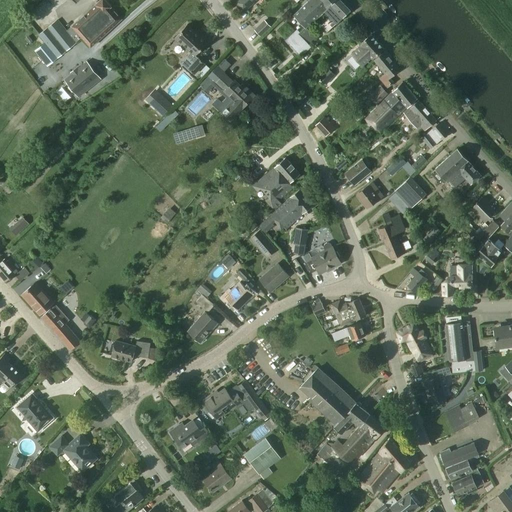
[(91,46),(122,19),(111,7),(111,6),(105,0),(100,0),(96,4),(96,5),(68,30),(77,41),(82,36),(91,46)]
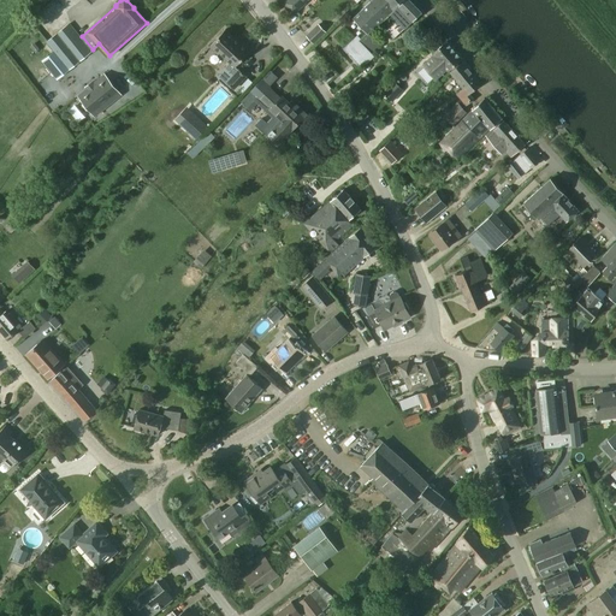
[(308,0),(285,0),(283,3),(294,15),(308,0)]
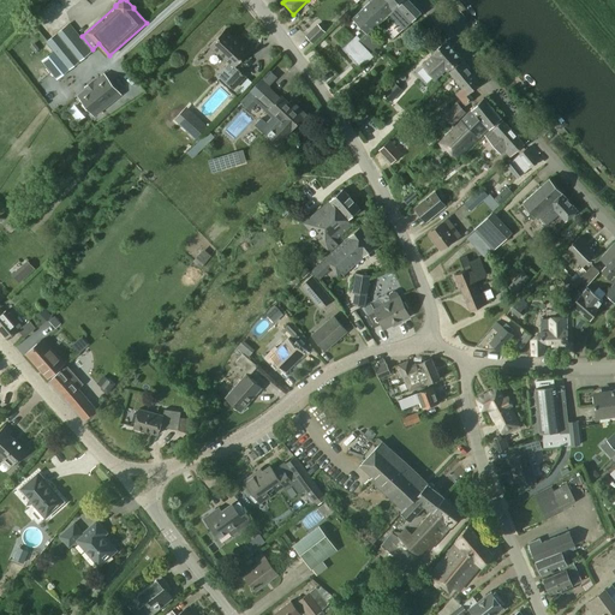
[(368,34),(390,12),(402,0),(372,0),(352,18),(368,34)]
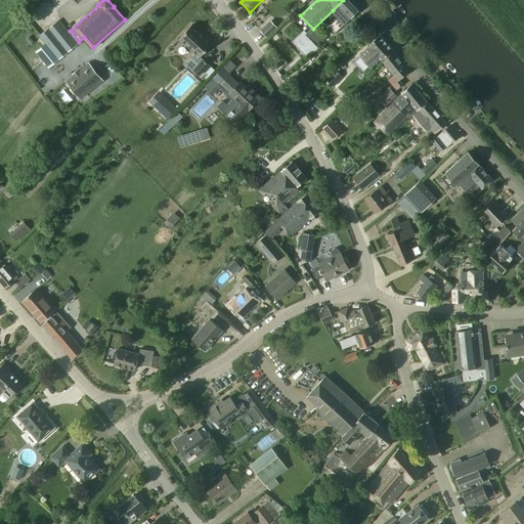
[(358,10),(349,0),(343,0),(333,10),(338,16),(332,23),(328,27),(335,33),(358,10)]
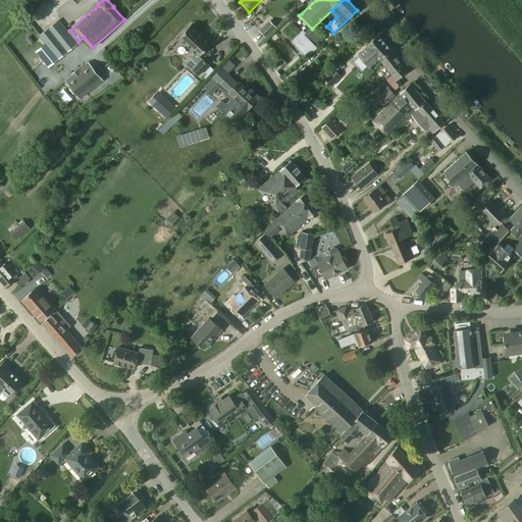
[(58,19),(40,36),(47,44),(36,53),(47,67),(58,58),(77,43),(58,19)]
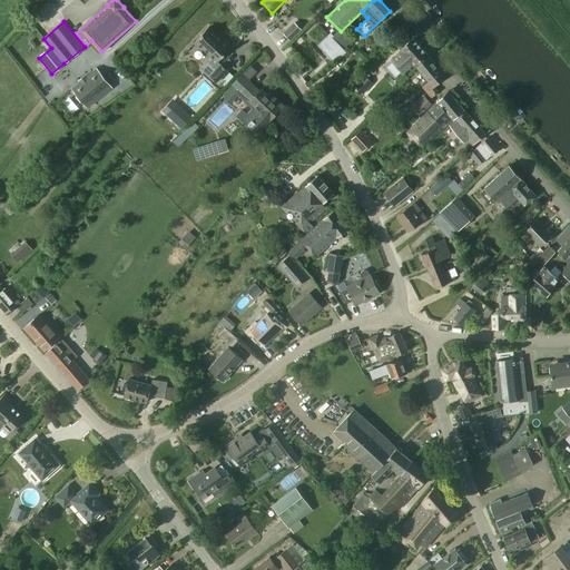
[(295,23),(283,33),(290,40),(301,29),(295,23)]
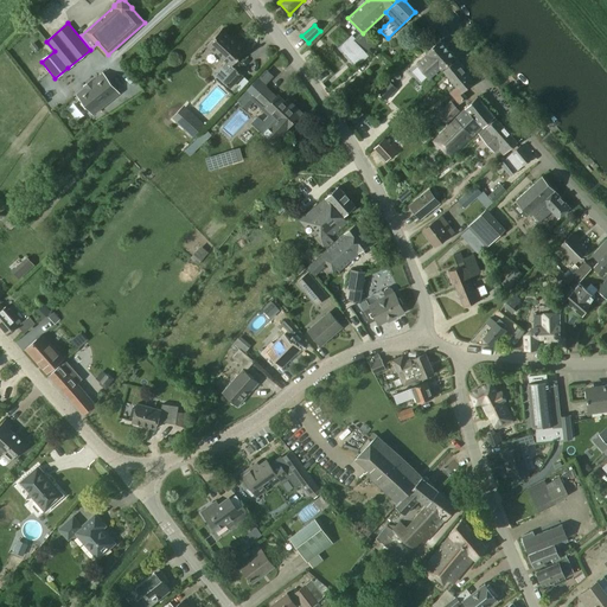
[(231,65),(247,49),(237,40),(236,42),(222,29),(208,44),(227,62),(222,66),(230,74),(223,81),(230,88),(242,75),(235,68),(234,69),(231,65)]
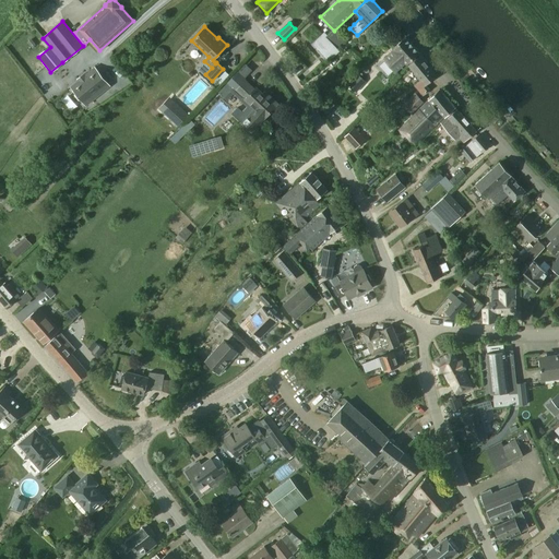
[(334,31),(319,45),(332,59),(341,51),(337,48),(344,42),(334,31)]
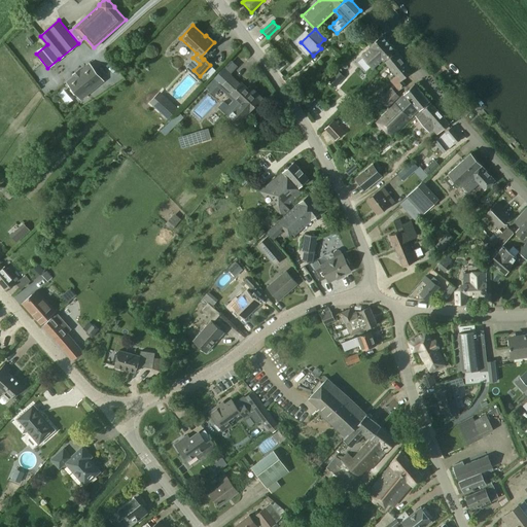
[(372,46),(364,53),(361,57),(373,69),(383,60),(383,61),(395,49),(382,36),(371,45),(372,46)]
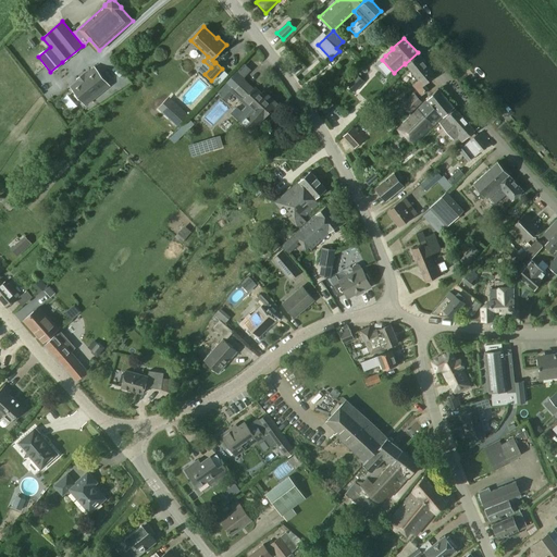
[(424,85),(435,75),(419,56),(408,64),(420,79),(413,85),(422,95),(429,89),(424,85)]
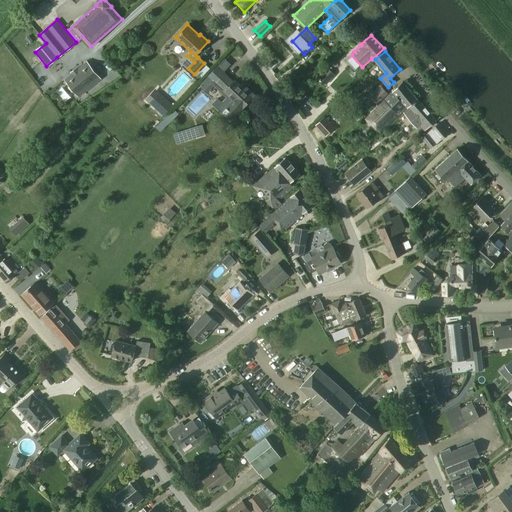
[(87,62),(65,80),(79,97),(101,79),(87,62)]
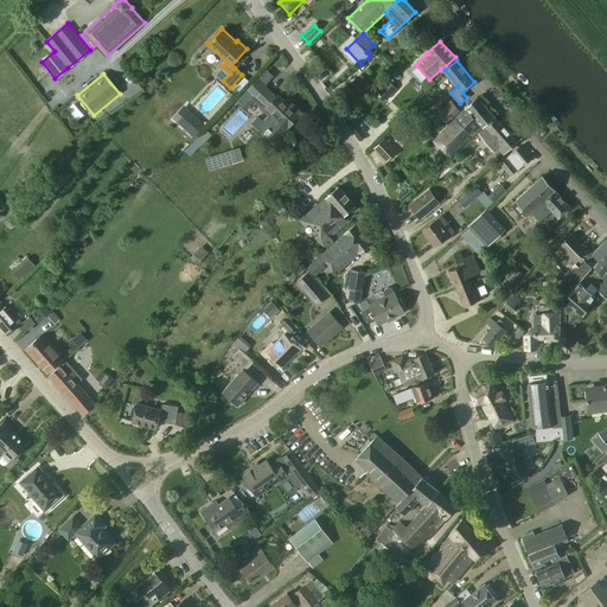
[(257,78),(237,101),(243,107),(253,96),(270,112),(263,119),(259,114),(250,122),(262,133),(261,134),(274,145),(289,128),(288,127),(300,115),(279,95),(278,97),(257,78)]
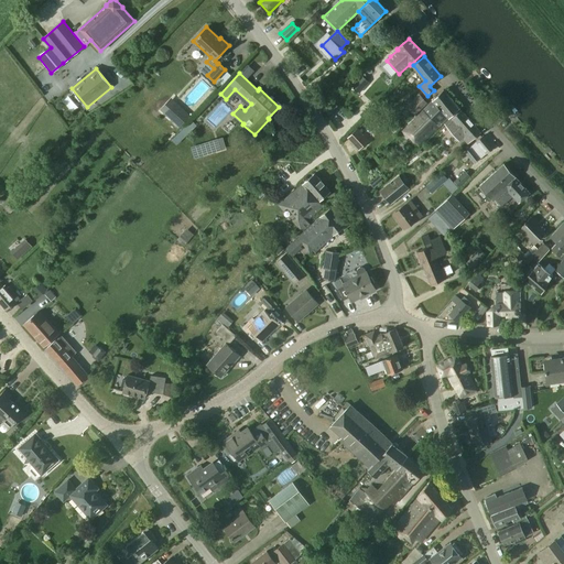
[(360,93),(369,83),(360,75),(351,85),(360,93)]
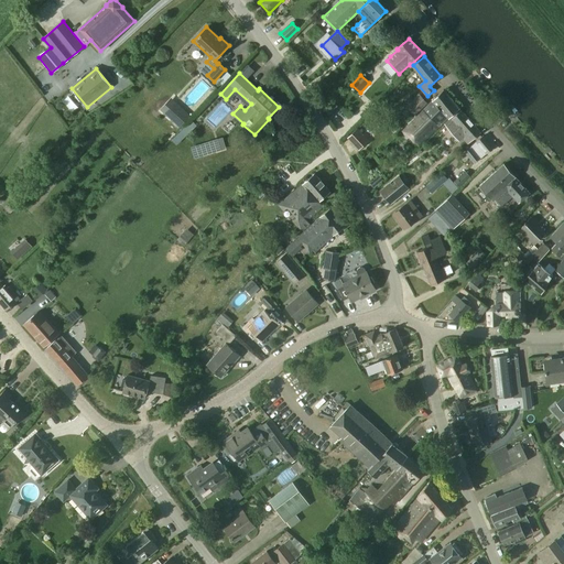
[(411,122),(409,125),(401,132),(407,139),(410,137),(419,147),(424,141),(423,141),(459,108),(444,90),(438,96),(411,122)]
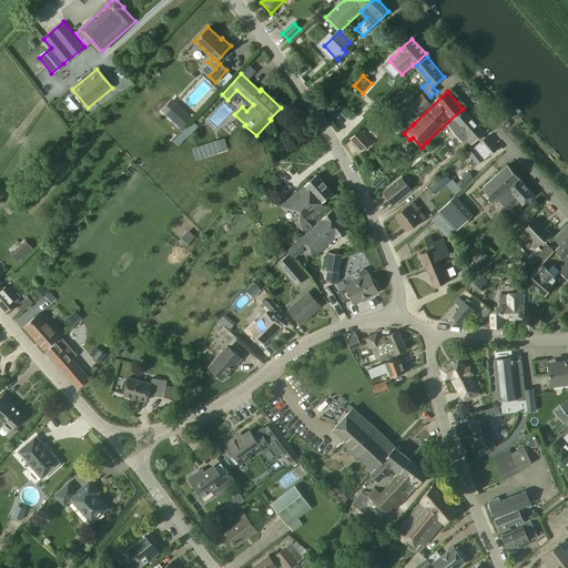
[(417,117),(430,104),(423,97),(414,104),(411,101),(406,104),(417,117)]
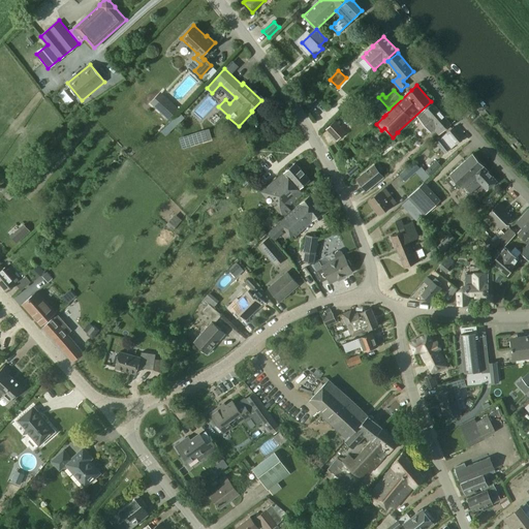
[(179,109),(164,96),(154,106),(168,120),(179,109)]
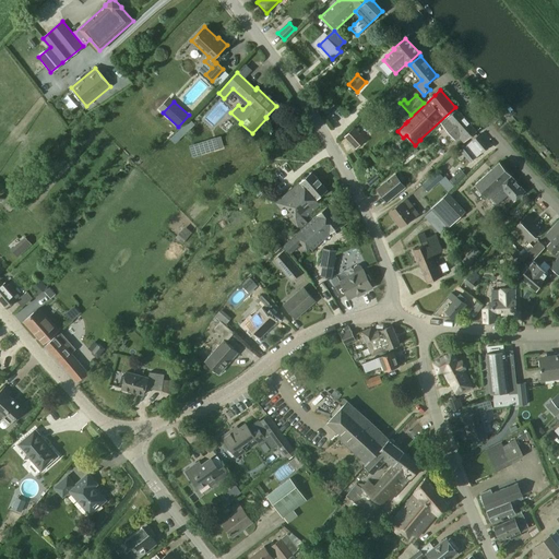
[(331,102),(323,110),(329,115),(336,107),(331,102)]
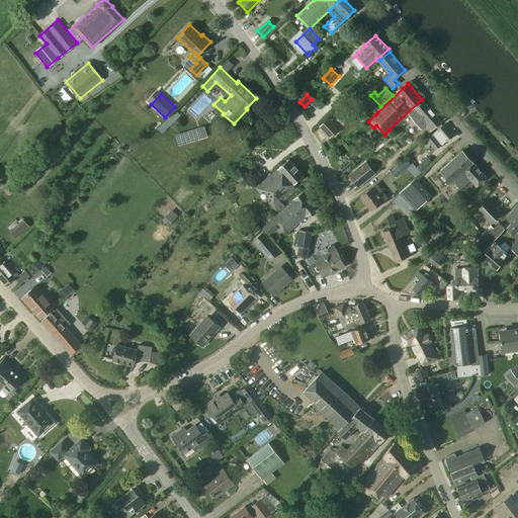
[(430,132),(442,121),(423,101),(409,114),(422,128),(425,126),(430,132)]
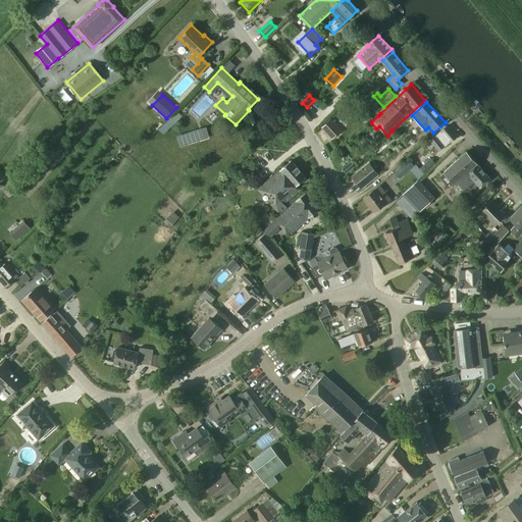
[(321,128),(331,140),(344,128),(338,123),(336,124),(331,119),(321,128)]
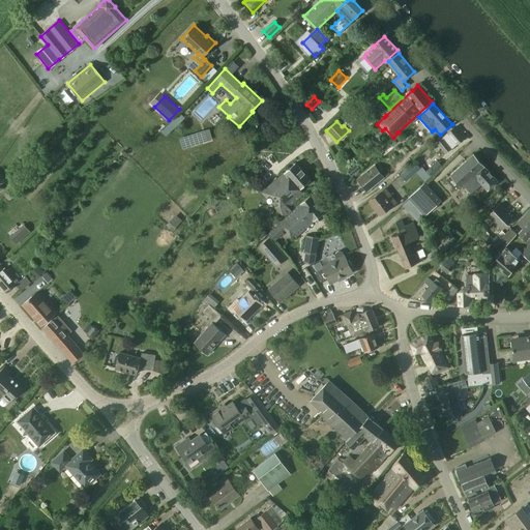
[(450,150),(465,139),(455,127),(441,140),(437,143),(446,154),(449,151),(450,150)]
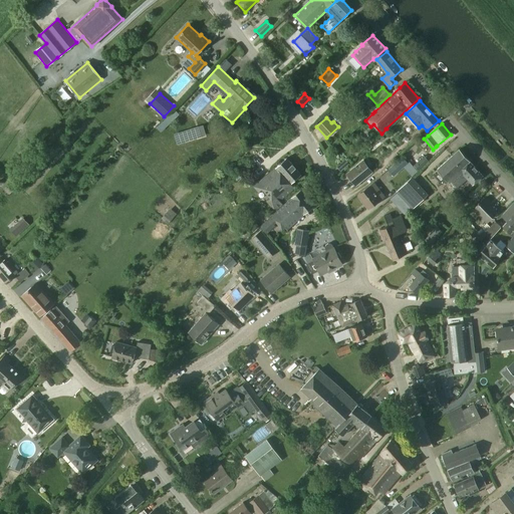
[(194,130),(178,135),(180,143),(196,138),(194,130)]
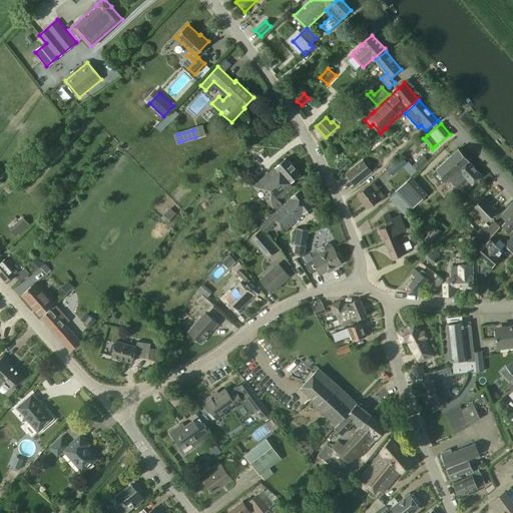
[(450,181),(456,188),(467,178),(472,184),(482,175),(459,149),(437,168),(438,169),(433,173),(441,183),(446,179),(448,182),(450,181)]
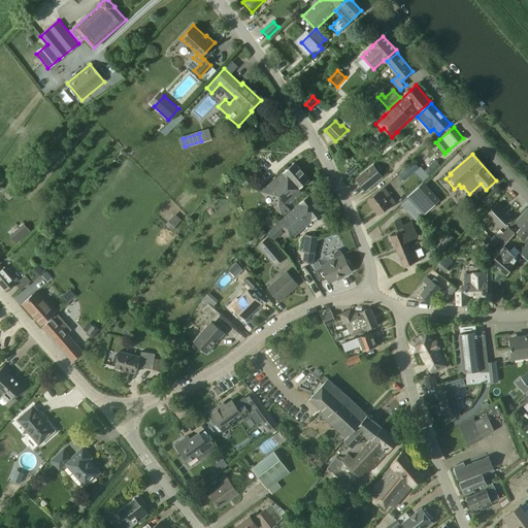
[(430,175),(440,166),(436,160),(425,169),(430,175)]
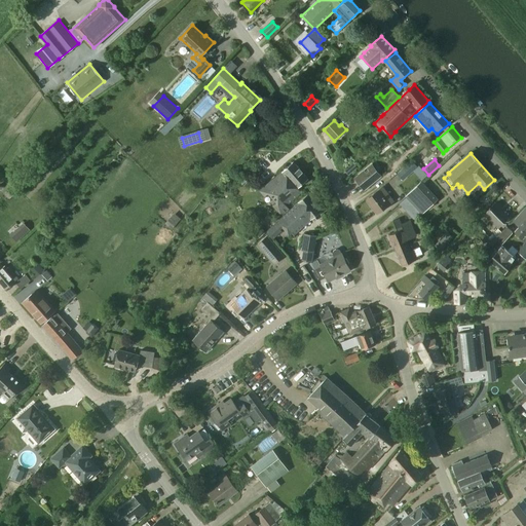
[(403,181),(418,167),(412,160),(397,174),(403,181)]
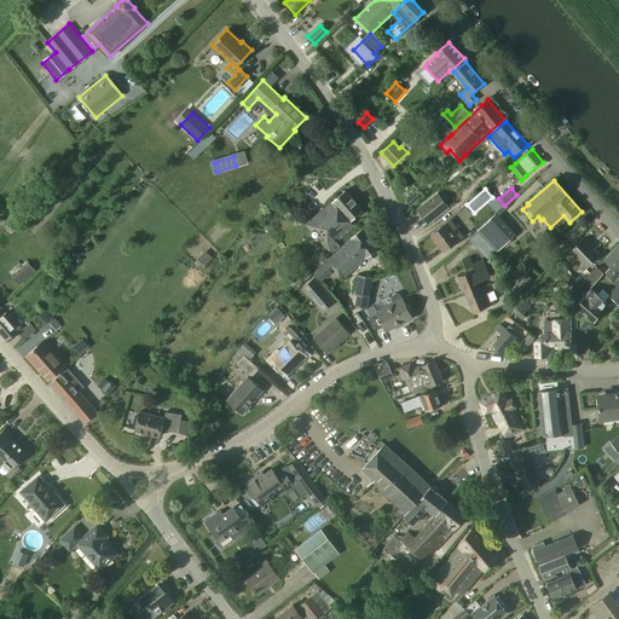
[(306,225),(311,231),(316,229),(325,239),(322,242),(331,254),(340,247),(336,243),(354,226),(350,221),(363,210),(346,191),(306,225)]
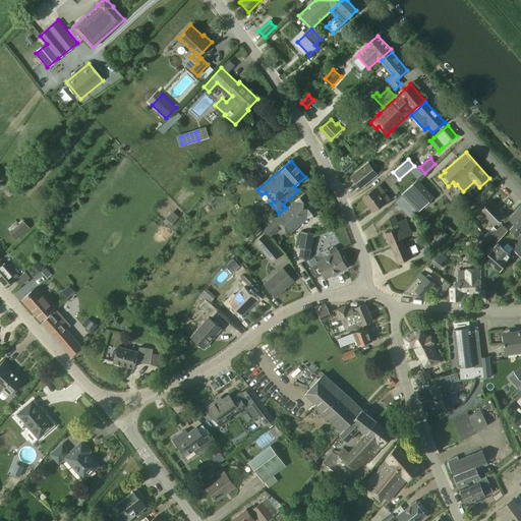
[(367,165),(352,177),(360,187),(375,175),(367,165)]
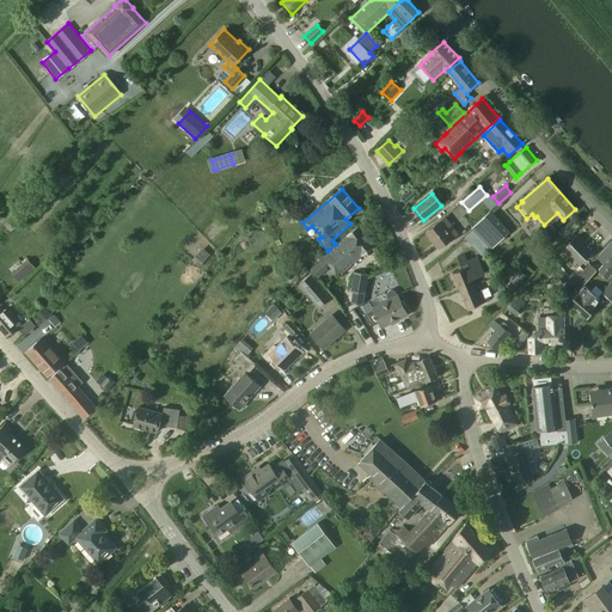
[(490,213),(471,228),(472,231),(473,230),(490,248),(491,249),(508,234),(490,213)]
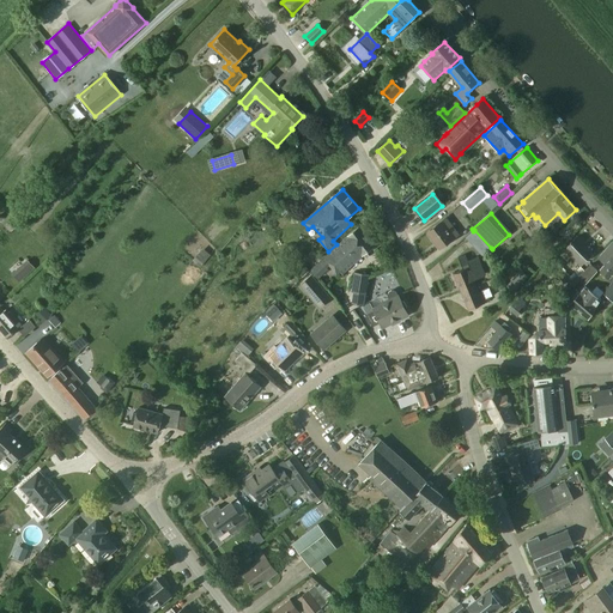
[(439,249),(459,235),(447,218),(428,232),(439,249)]
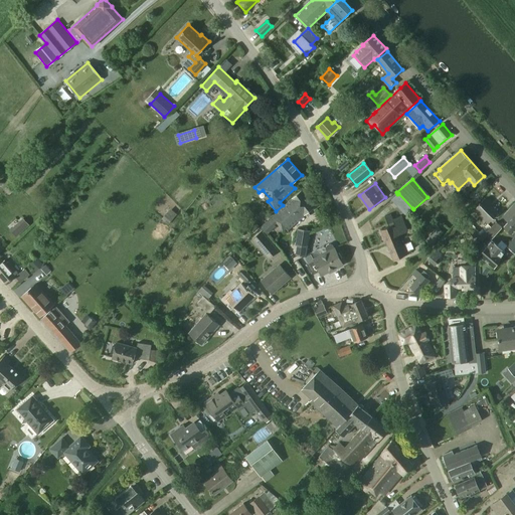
[(304,215),(305,214),(308,217),(310,215),(307,212),(314,207),(302,190),(288,202),(261,226),(265,231),(270,227),(271,229),(275,225),(276,227),(282,221),(288,230),(304,215)]
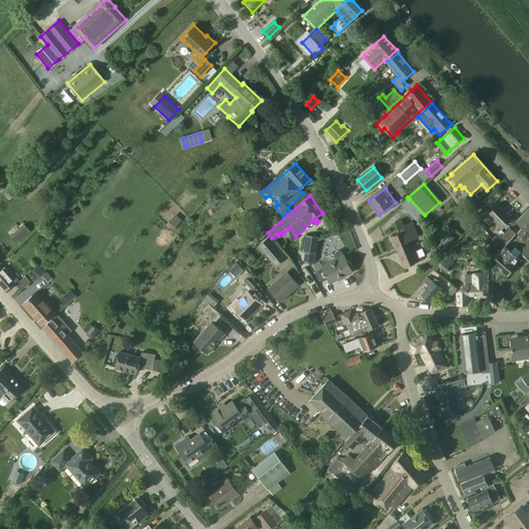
[(416,220),(424,214),(409,198),(408,199),(404,203),(414,215),(413,216),(416,220)]
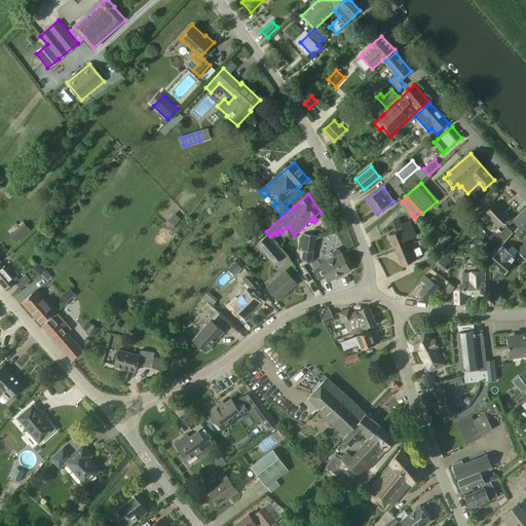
[(499,227),(510,217),(496,202),(485,214),(499,227)]
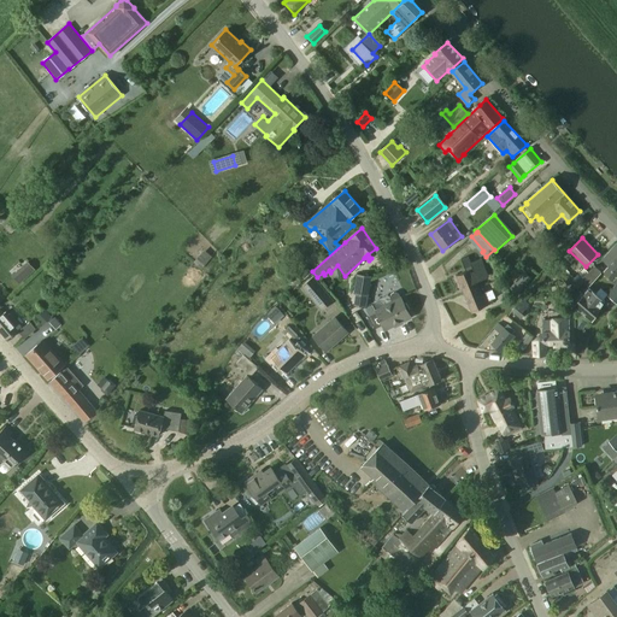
[(611,277),(610,280),(609,280),(615,285),(616,281),(616,242),(603,258),(610,265),(604,270),(611,277)]
